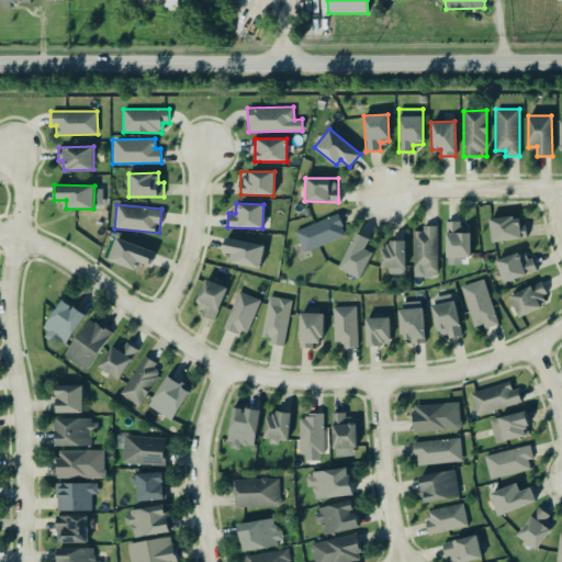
[(294,231),(303,253),(346,235),(337,213),(294,231)]
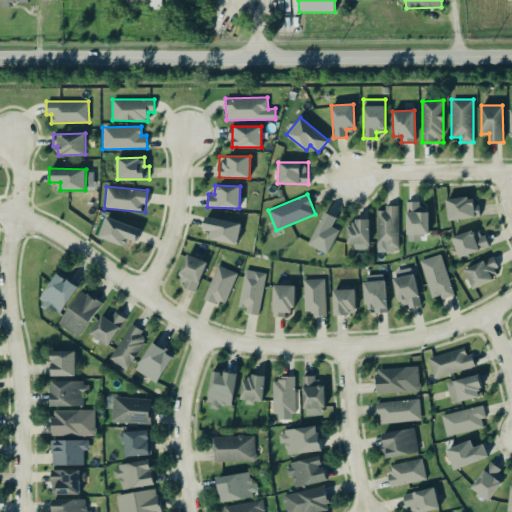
[(476,196),(446,199),(448,220),(478,217),(476,196)]
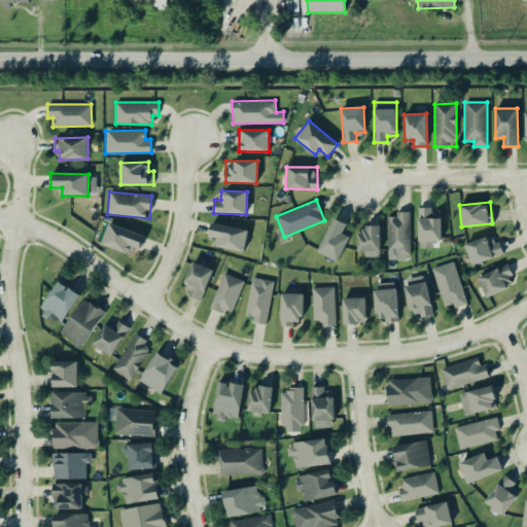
[(418,209),(419,248),(432,248),(432,242),(441,241),(440,208),(418,209)]
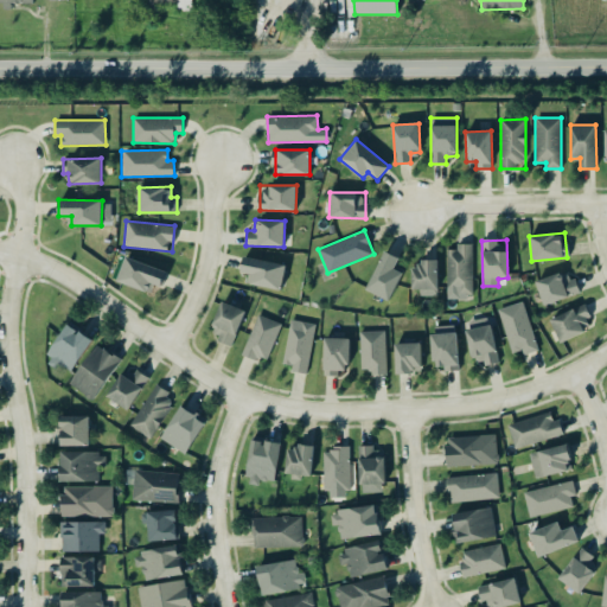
[(472,244),(457,244),(455,249),(447,249),(446,298),(472,298),(472,244)]
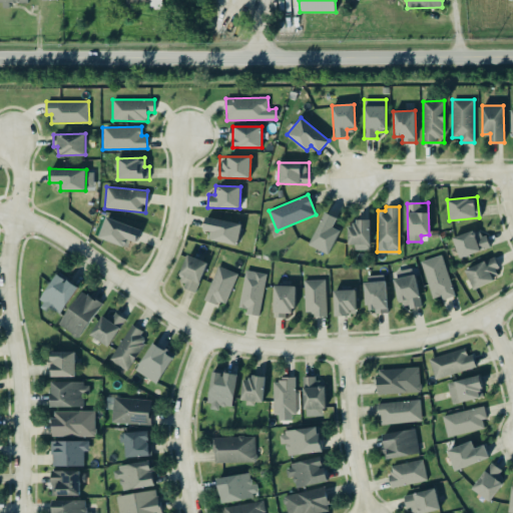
[(335,224),(338,217),(325,211),(309,244),(329,254),(342,227),(335,224)]
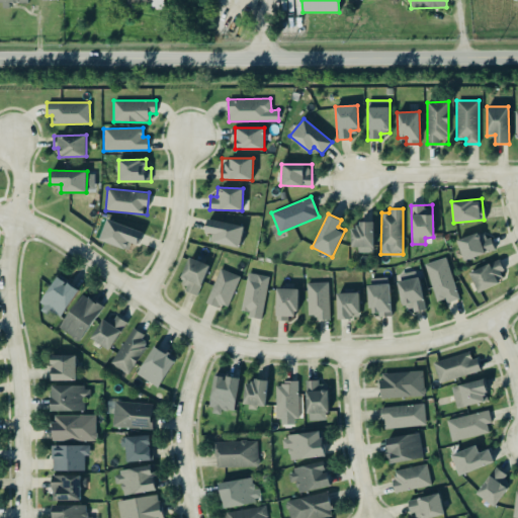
[(239,248),(244,227),(207,219),(205,232),(216,234),(213,242),(239,248)]
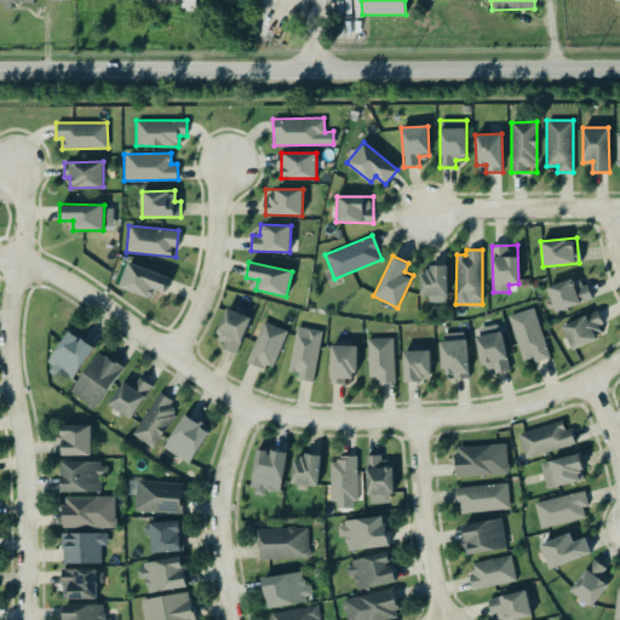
[(171,277),(128,263),(119,287),(154,299),(156,291),(165,293),(171,277)]
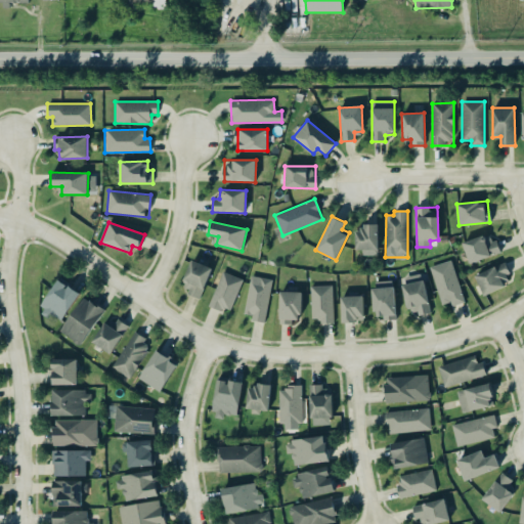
[(378,224),(362,224),(362,230),(355,230),(355,254),(378,254),(378,224)]
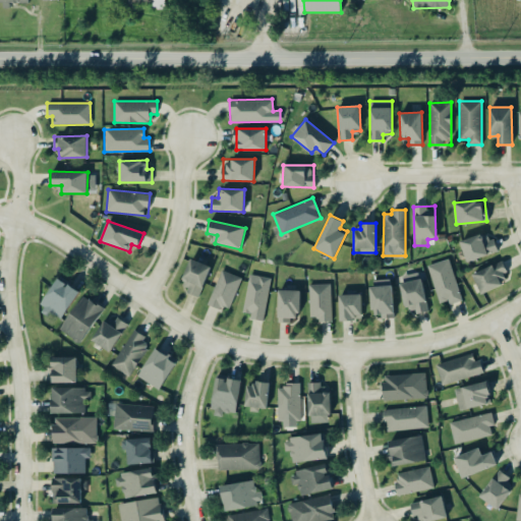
[(496,252),(489,232),(460,241),(466,262),(496,252)]
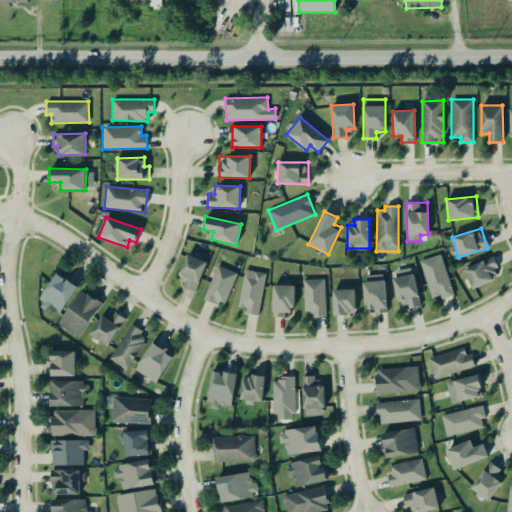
[(207,262),(187,254),(177,278),(185,281),(183,287),(195,292),(207,262)]
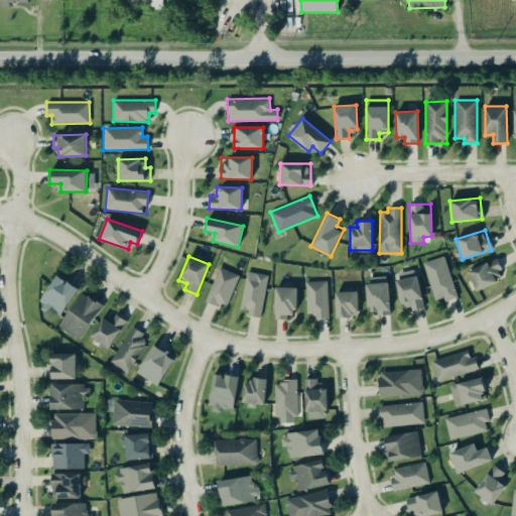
[(458,297),(444,256),(422,263),(434,300),(443,297),(444,301),(458,297)]
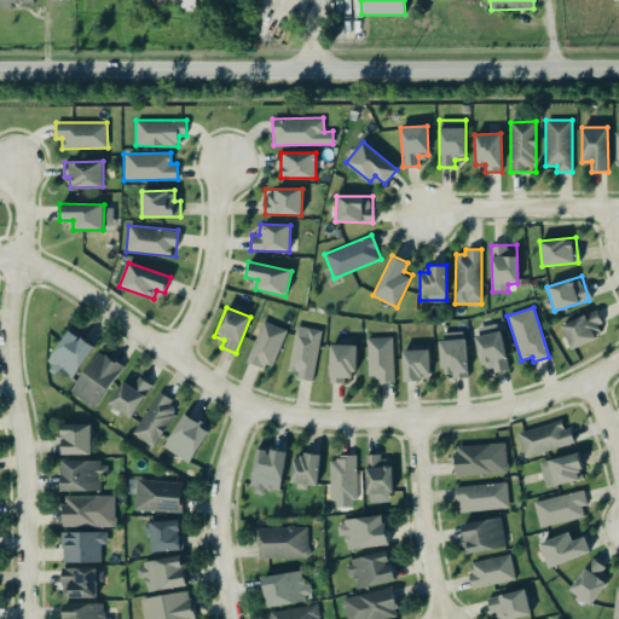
[(605,334),(595,311),(561,325),(572,350),(605,334)]
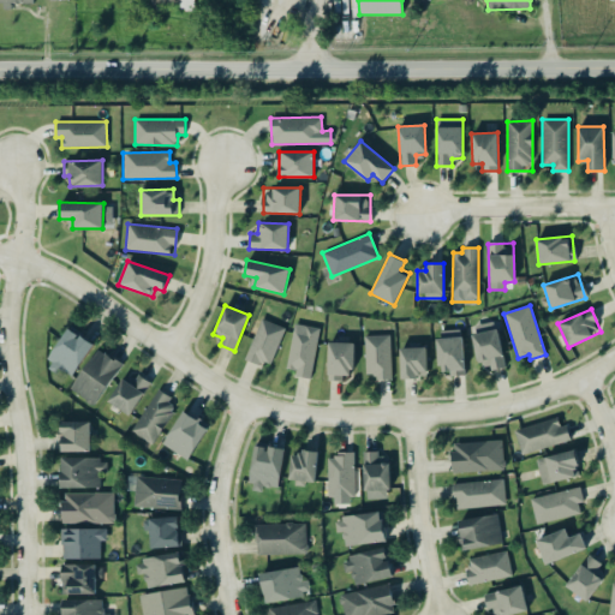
[(246,359),(272,366),(284,327),(258,318),(246,359)]
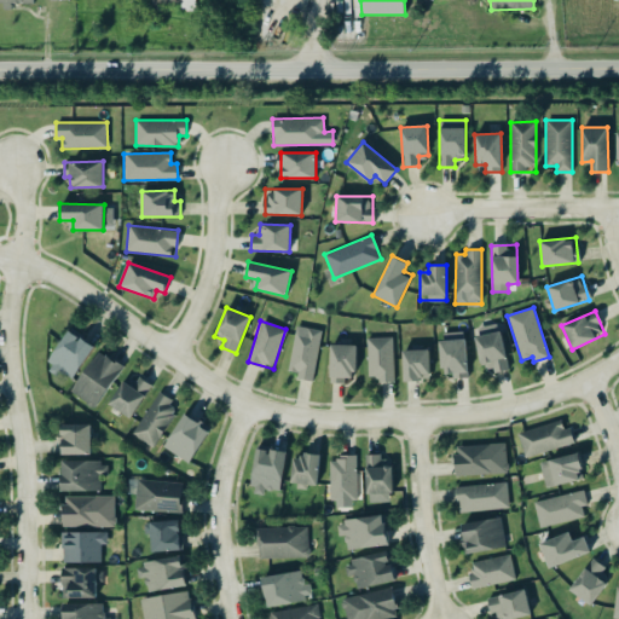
[(475,327),(480,368),(492,366),(493,371),(507,370),(501,324),(475,327)]
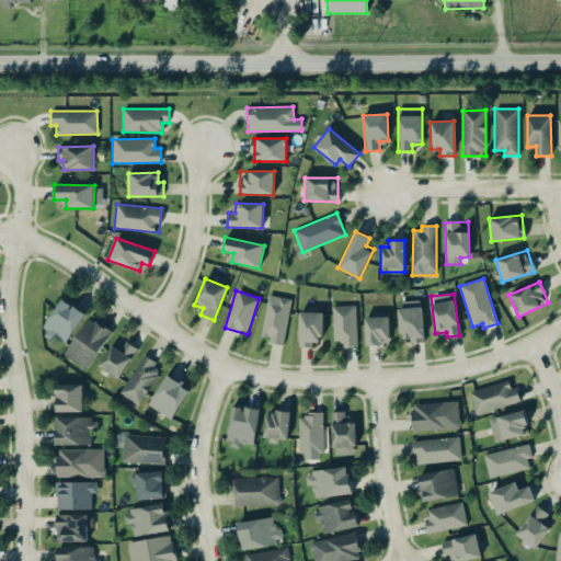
[(262,336),(270,338),(268,343),(285,345),(290,298),(266,295),(262,336)]
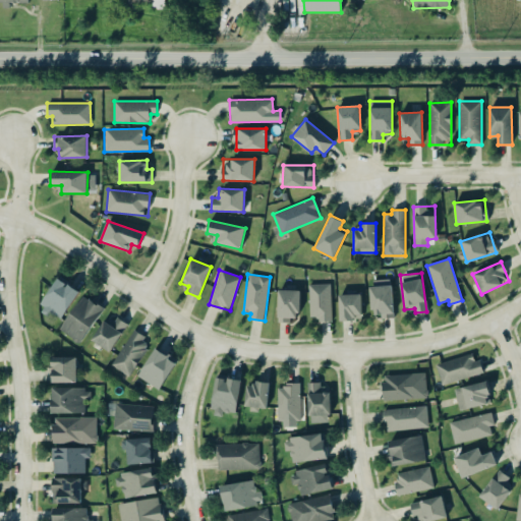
[(60,321),(79,290),(59,277),(40,307),(60,321)]
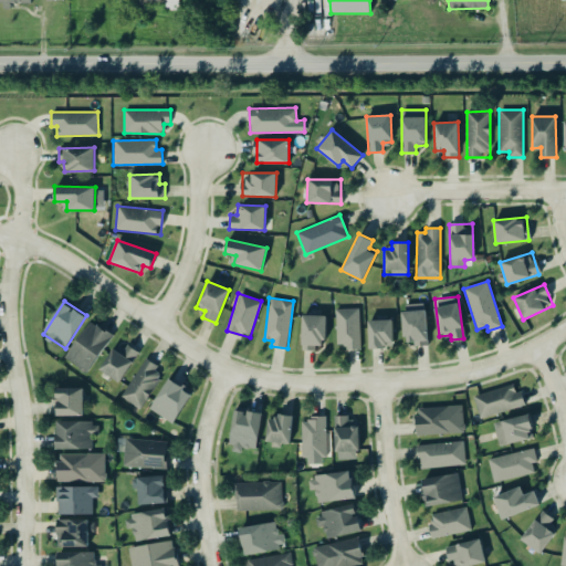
[(427,344),(426,303),(402,304),(404,345),(427,344)]
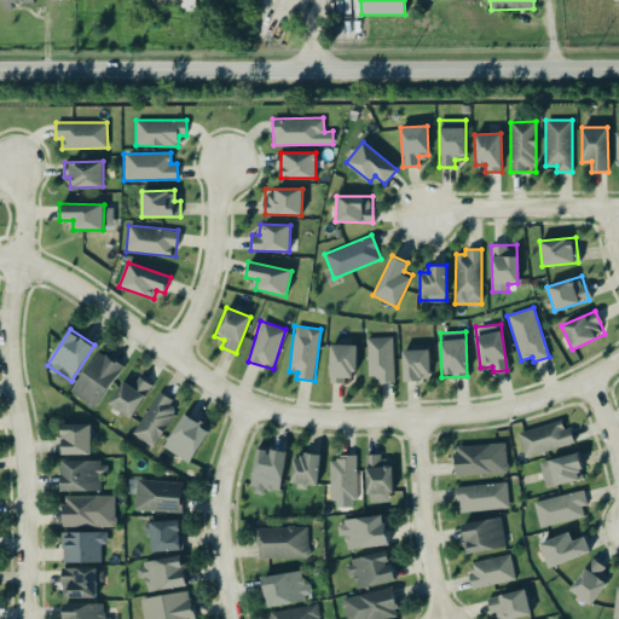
[(379,376),(379,382),(394,381),(392,336),(366,337),(368,377),(379,376)]
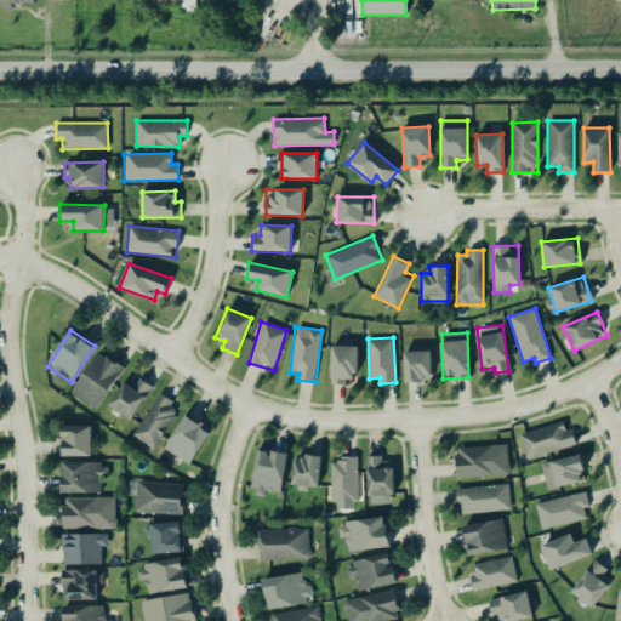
[(331,382),(357,382),(358,346),(331,346),(331,382)]
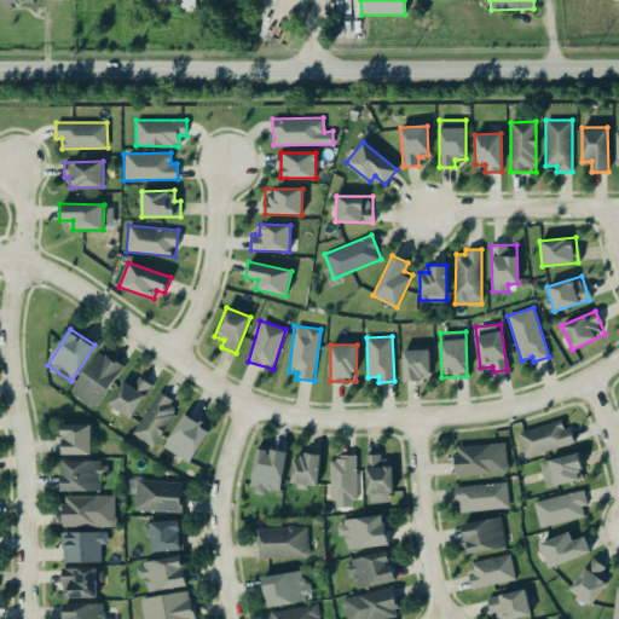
[(70,393),(96,409),(122,365),(97,350),(70,393)]
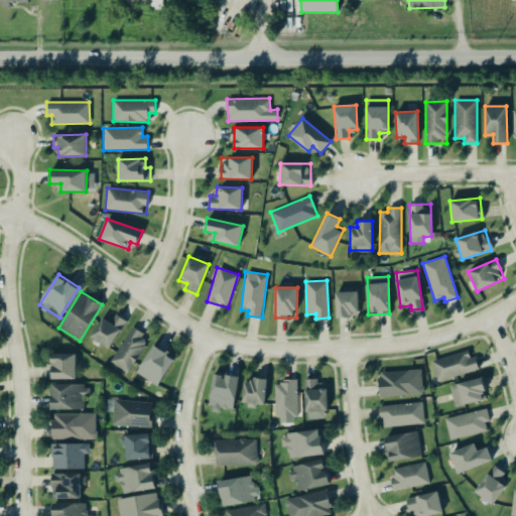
[(336,316),(358,316),(358,291),(336,292),(336,316)]
